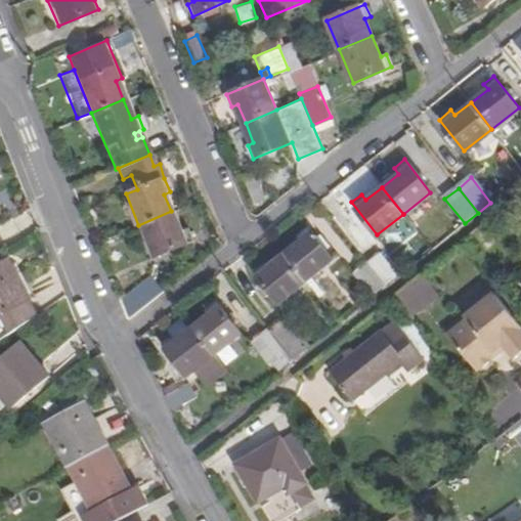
[(171,211),(138,225),(152,257),(191,241),(186,228),(179,230),(171,211)]
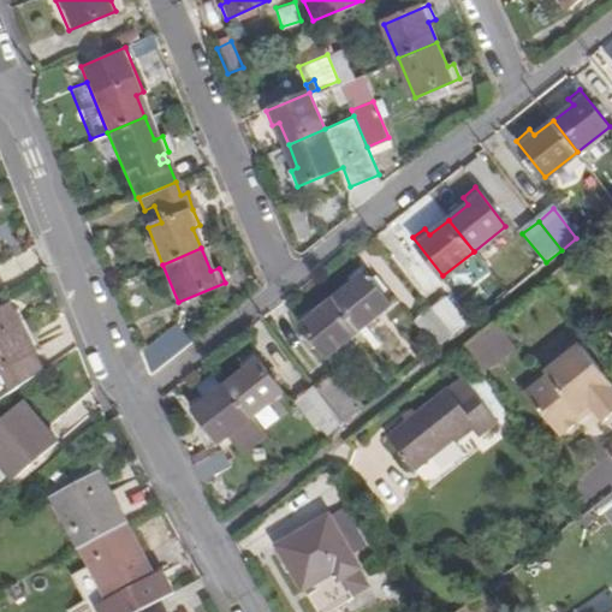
[(332,296),(357,330),(388,304),(360,267),(348,275),(351,281),(332,296)]
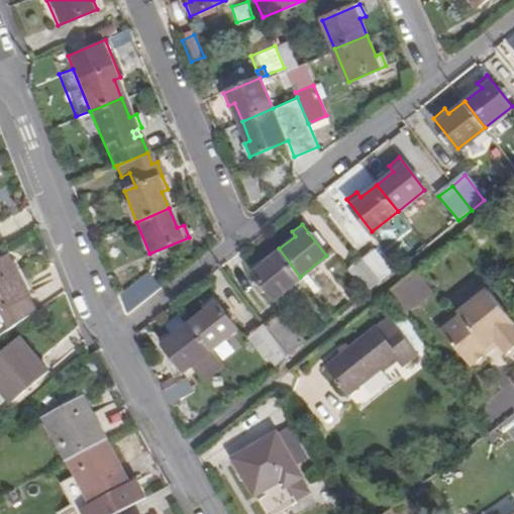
[(300,277),(279,248),(263,262),(260,258),(249,266),(275,297),(300,277)]
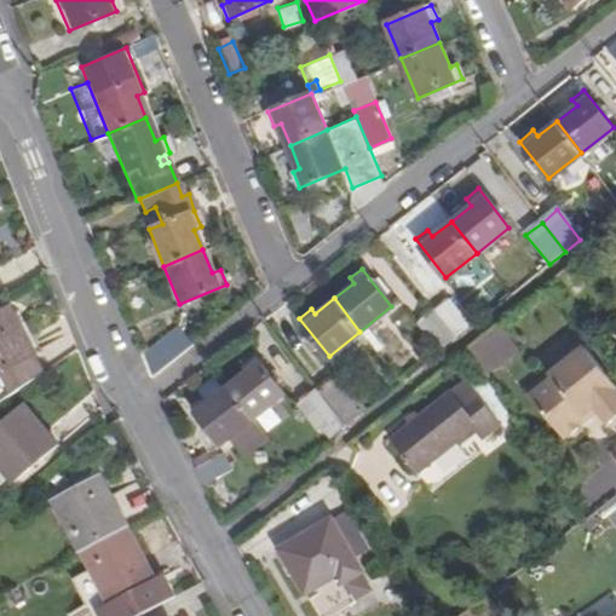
[(438,314),(456,337),(471,326),(450,298),(436,310),(438,314)]
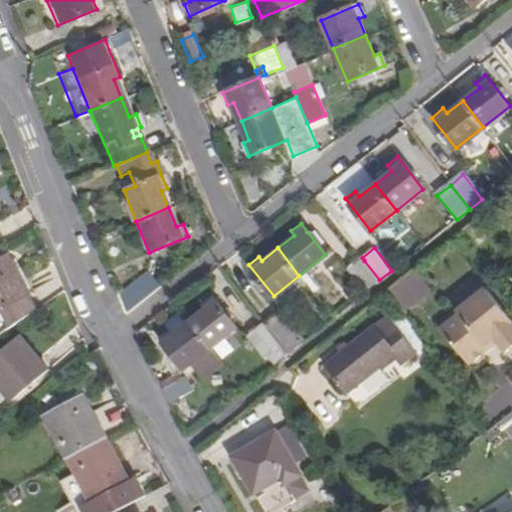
[(32,297),(9,257),(0,262),(0,335),(36,310),(29,298),(32,297)]
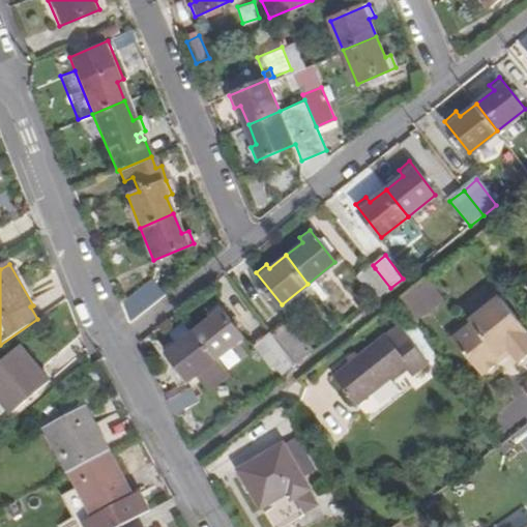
[(390,288),(375,268),(362,277),(378,298),(390,288)]
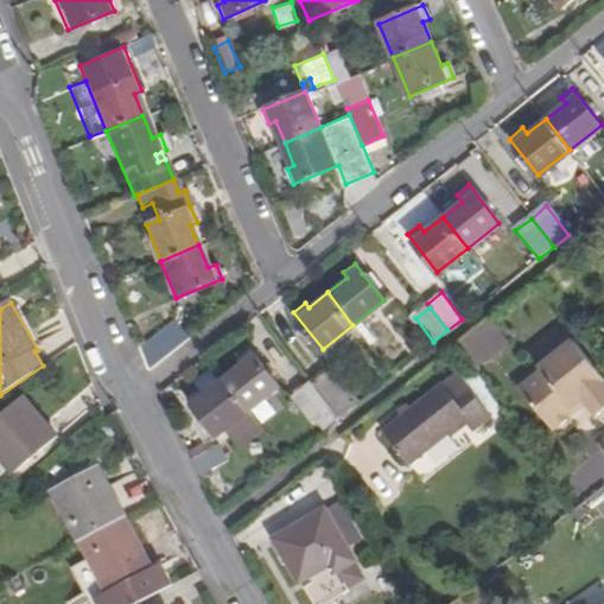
[(468,357),(500,332),(485,315),(455,338),(468,357)]
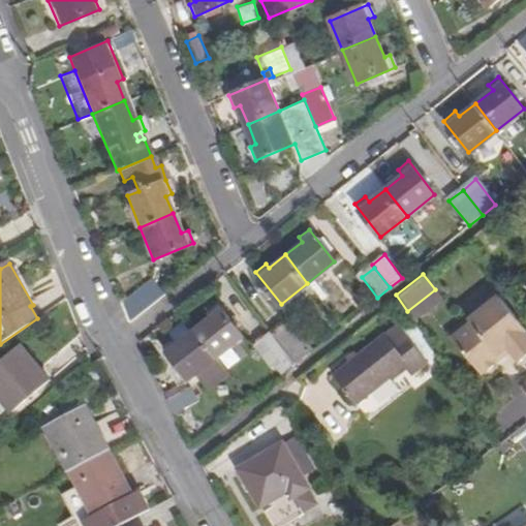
[(127,322),(160,296),(153,279),(120,305),(127,322)]
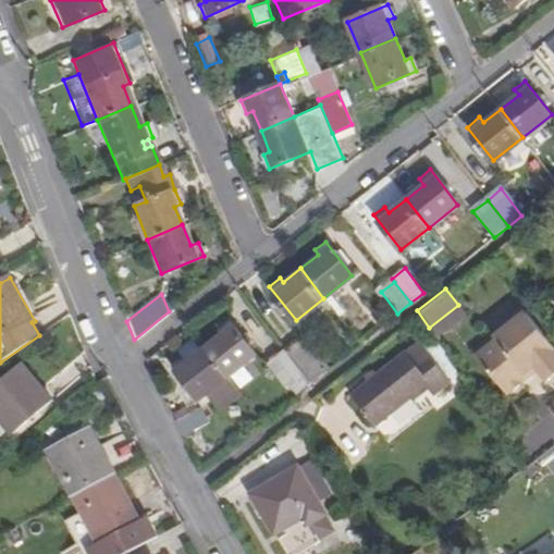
[(495,333),(497,336),(477,353),(505,389),(512,389),(521,380),(524,373),(534,366),(546,381),(553,373),(553,342),(528,309),(495,333)]
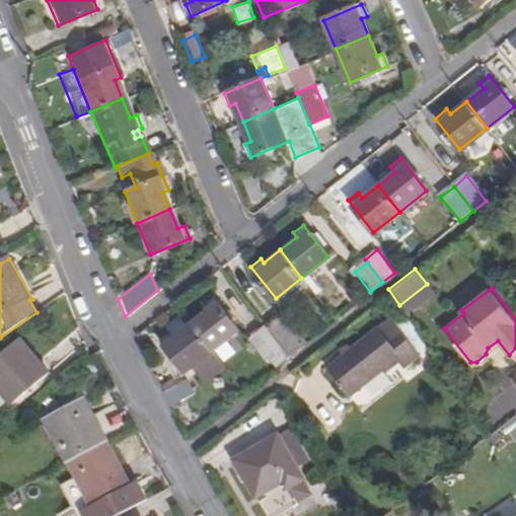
[(188,322),(210,351),(236,329),(211,297),(201,306),(204,310),(188,322)]
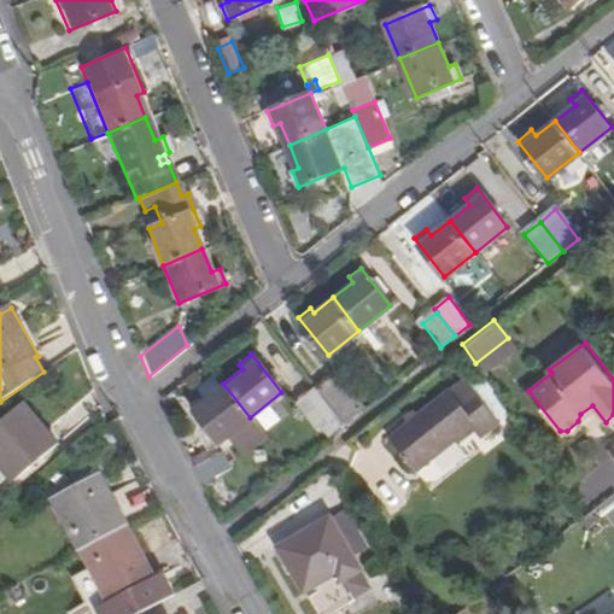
[(315,386),(337,415),(344,425),(363,409),(333,370),(314,386),(315,386)]
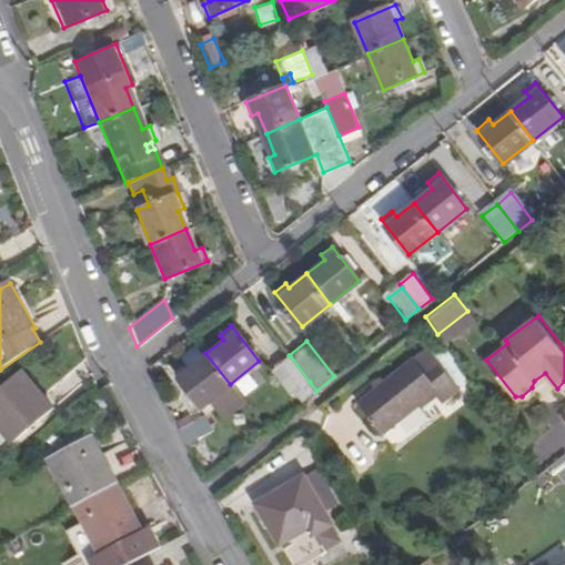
[(443,394),(444,394),(457,383),(425,343),(374,384),(400,414),(435,385),(443,394)]
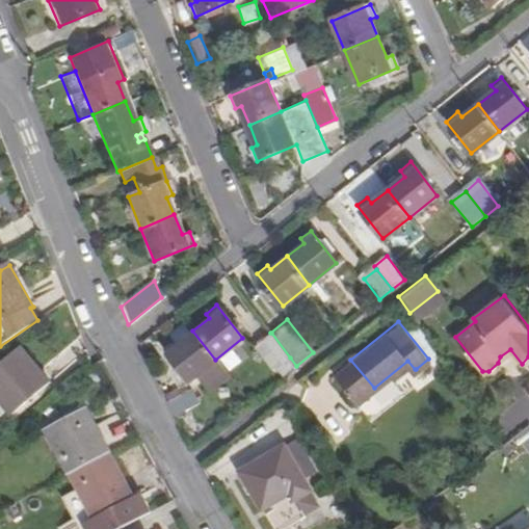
[(215,360),(192,331),(176,344),(173,341),(161,349),(188,382),(197,375),(209,391),(228,375),(215,360)]
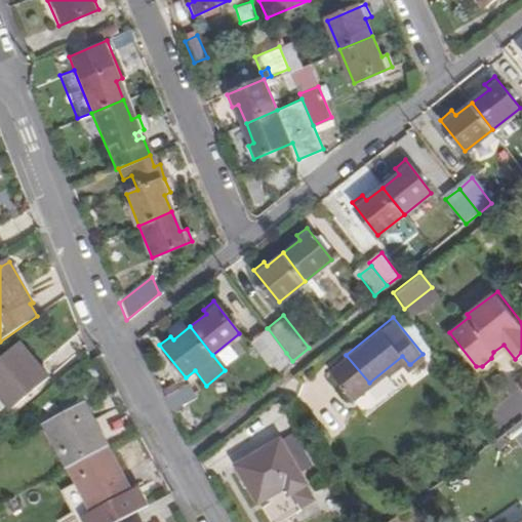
[(286,353),(268,328),(252,342),(271,364),(286,353)]
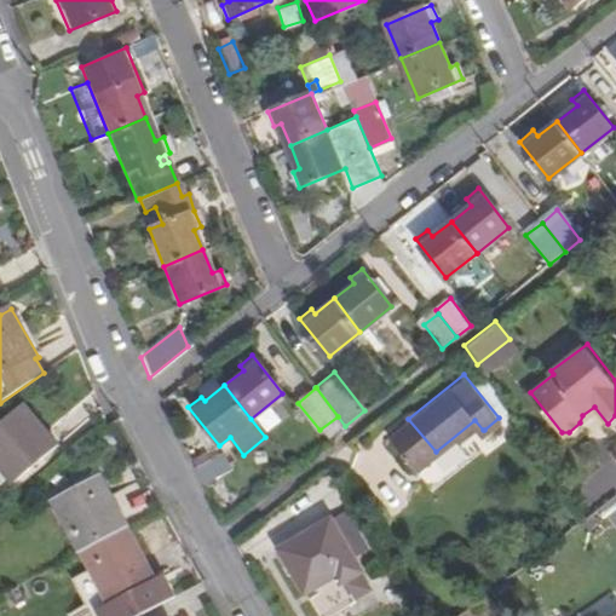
[(68,443),(33,403),(0,431),(0,460),(22,485),(68,443)]
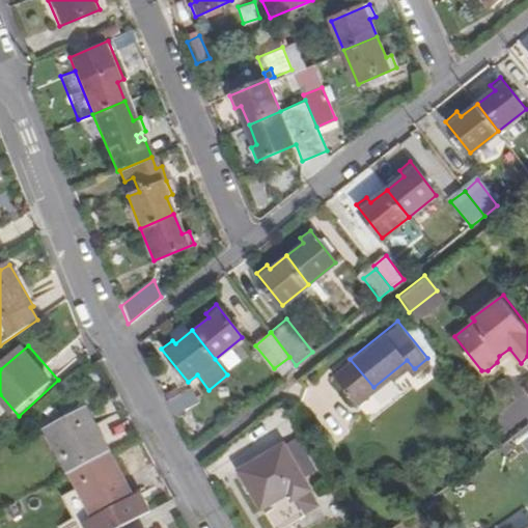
[(373,387),(350,359),(333,372),(356,401),(373,387)]
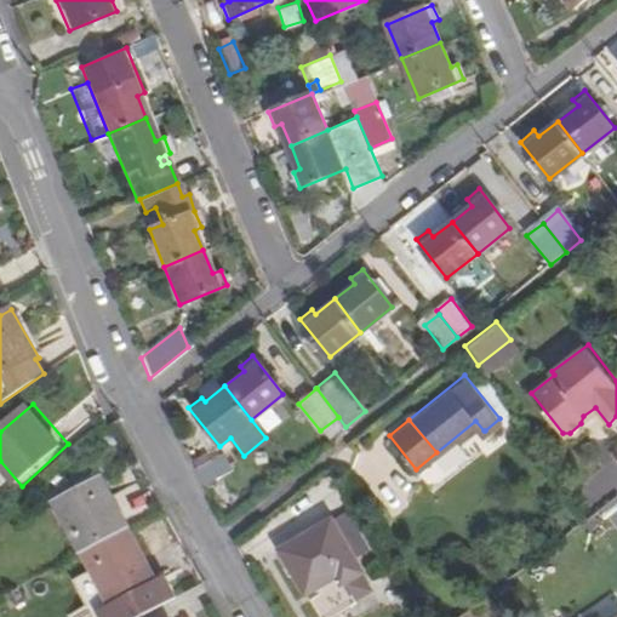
[(229,470),(220,452),(192,468),(201,485),(229,470)]
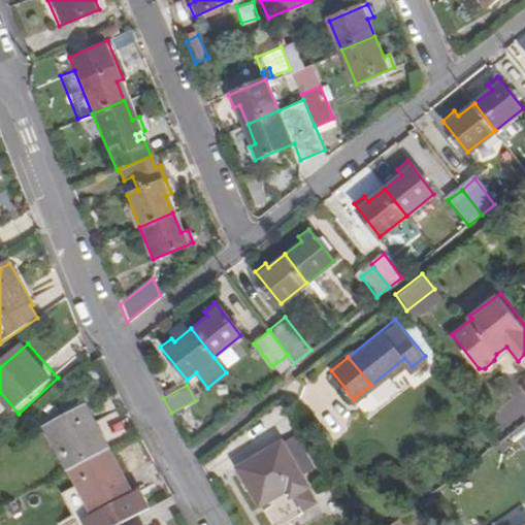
[(56,446),(97,426),(86,404),(44,423),(56,446)]
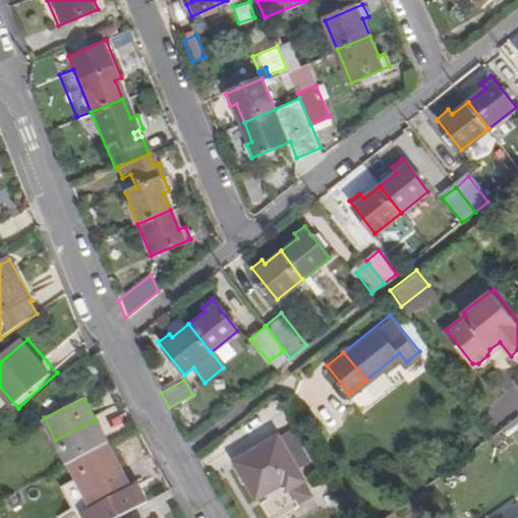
[(517,441),(517,413),(504,424),(517,441)]
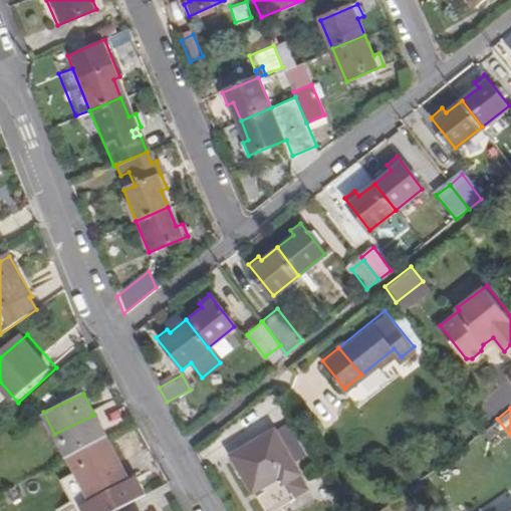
[(65,457),(104,436),(94,415),(54,434),(65,457)]
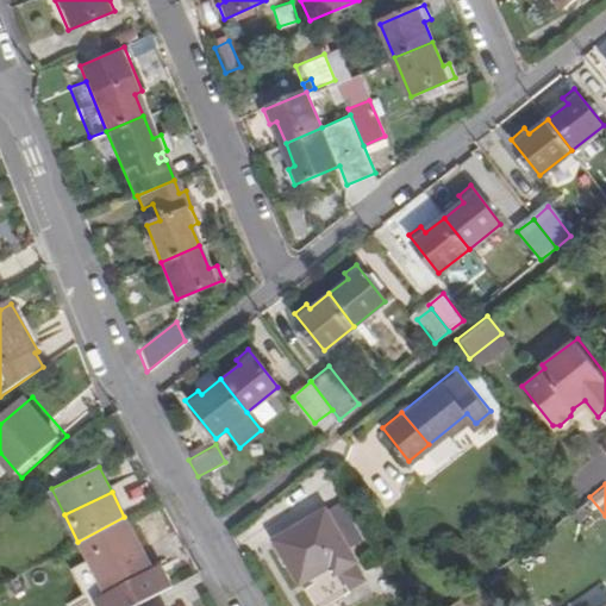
[(357,563),(326,512),(277,539),(316,605),(326,605),(349,591),(351,593),(367,585),(355,564),(357,563)]
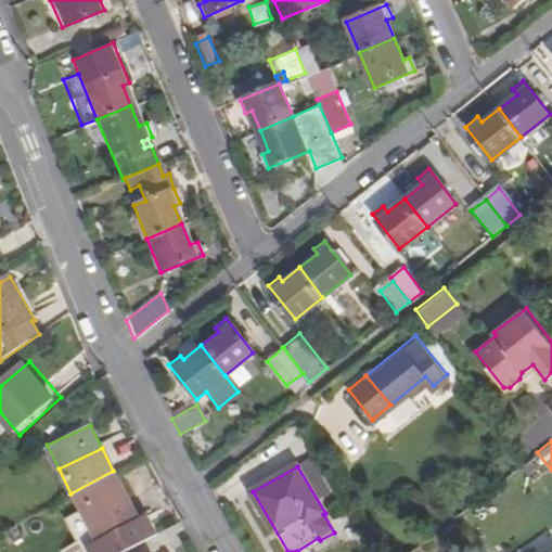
[(113,471),(71,493),(94,541),(78,551),(125,551),(154,537),(144,516),(137,520),(113,471)]
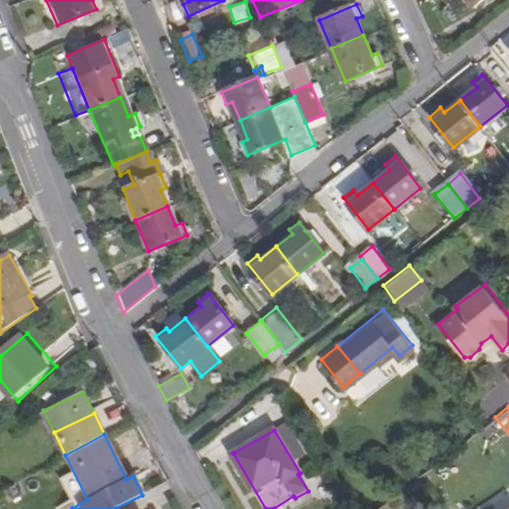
[(415,508),(403,492),(382,508),(415,508)]
